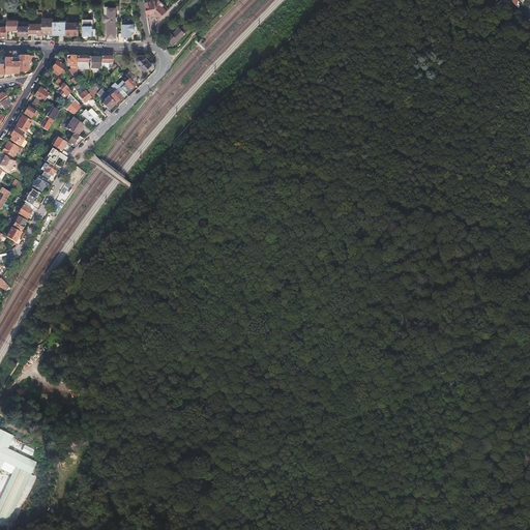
[(510,0),(520,9),(521,0),(510,0)]
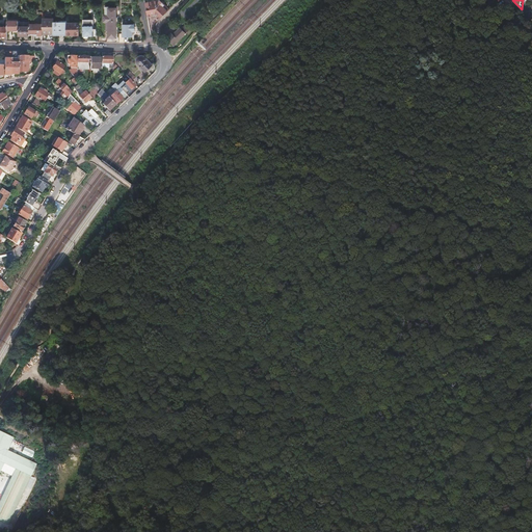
[(158,1),(145,6),(148,21),(154,17),(158,21),(168,10),(158,1)]
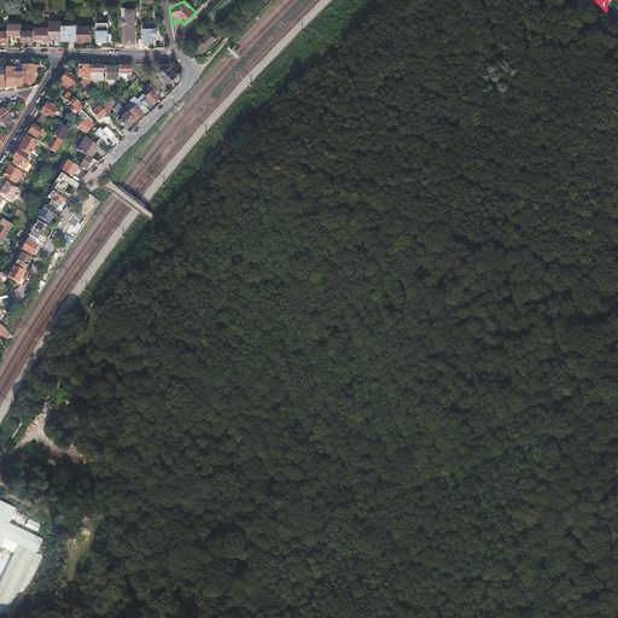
[(122,18),(120,18),(120,25),(123,25),(123,45),(134,45),(134,10),(126,10),(126,9),(122,9),(122,18)]
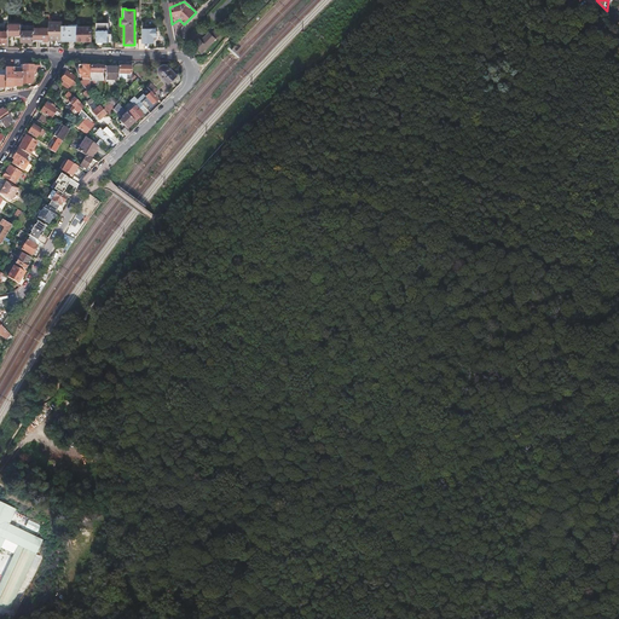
[(77,28),(77,41),(92,41),(92,22),(86,22),(84,23),(82,24),(82,28),(77,28)]
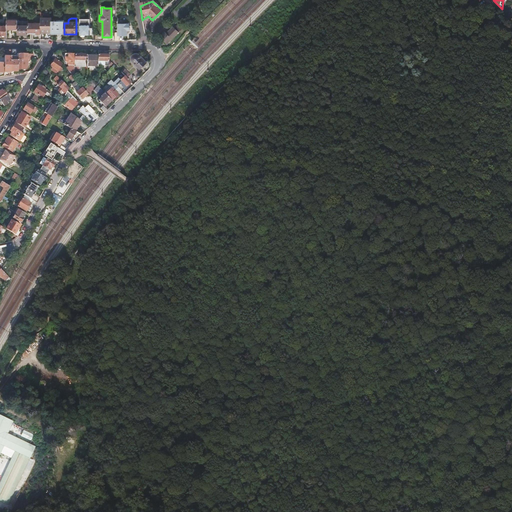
[(41,23),(41,34),(51,34),(51,21),(51,19),(41,19),(41,23)]
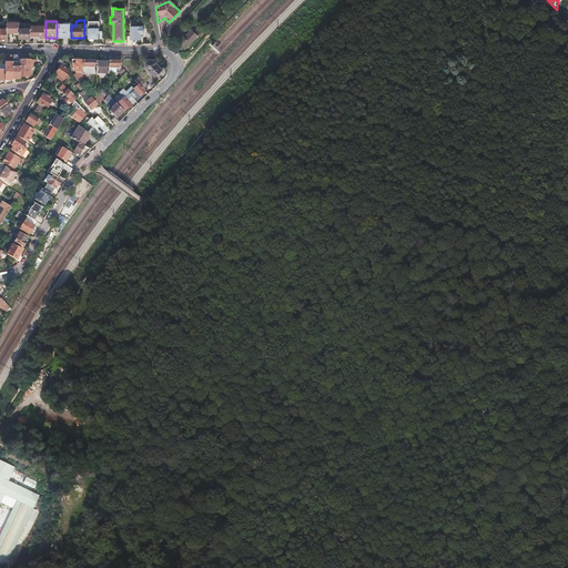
[(8,29),(8,33),(20,33),(20,28),(20,22),(8,22),(8,29)]
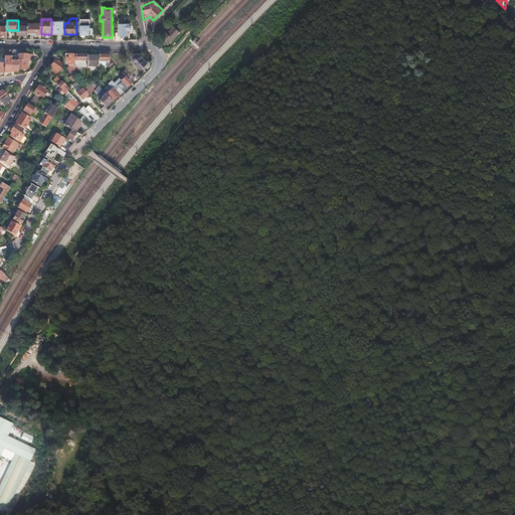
[(51,21),(51,34),(64,34),(64,23),(64,21),(51,21)]
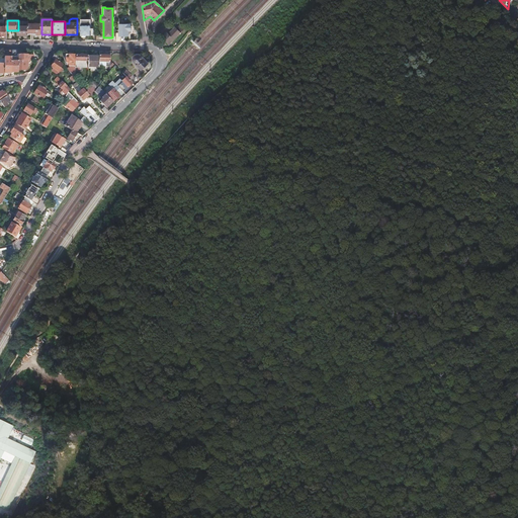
[(90,35),(90,28),(90,26),(90,21),(81,21),(81,25),(81,35),(90,35)]
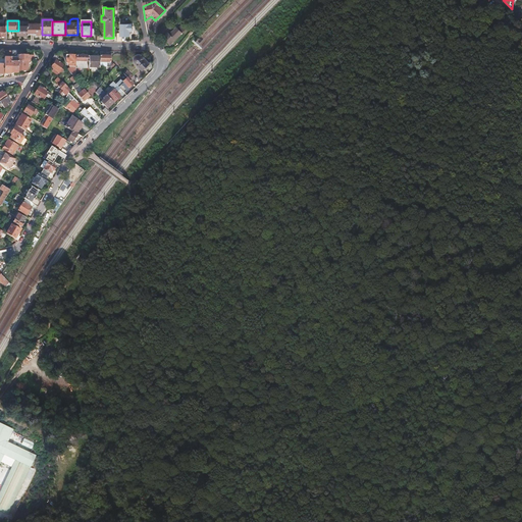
[(30,25),(30,33),(37,33),(37,35),(42,35),(42,23),(30,23),(30,25)]
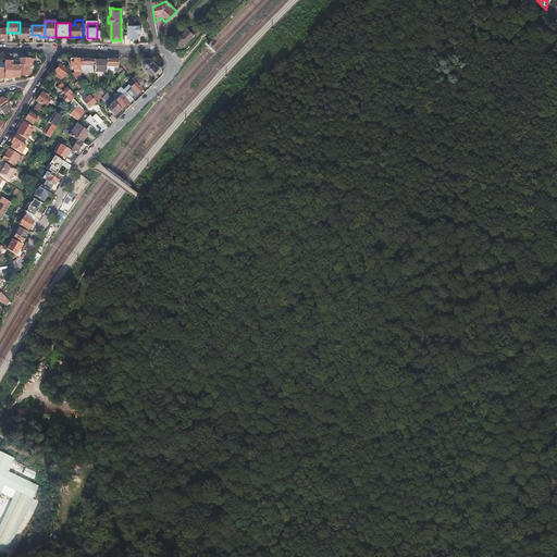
[(128,36),(124,36),(124,45),(130,45),(130,38),(138,38),(138,33),(141,33),(141,26),(128,26),(128,36)]
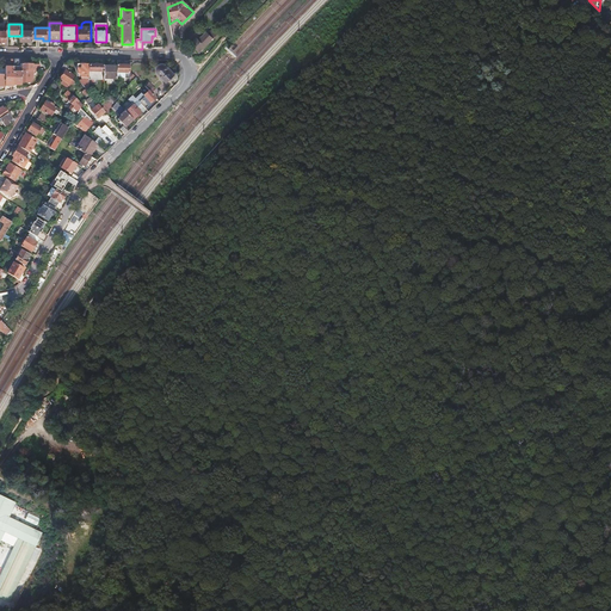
[(22,36),(20,42),(35,42),(35,41),(35,38),(35,30),(22,30),(22,36)]
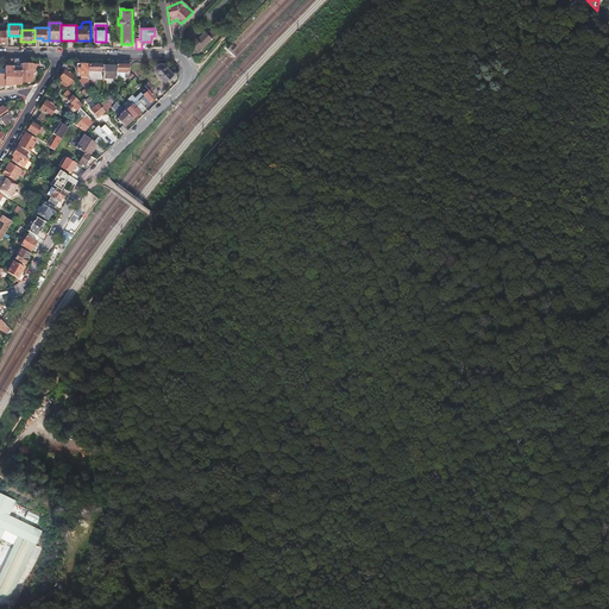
[(199,52),(213,39),(207,32),(199,39),(198,38),(190,44),(199,52)]
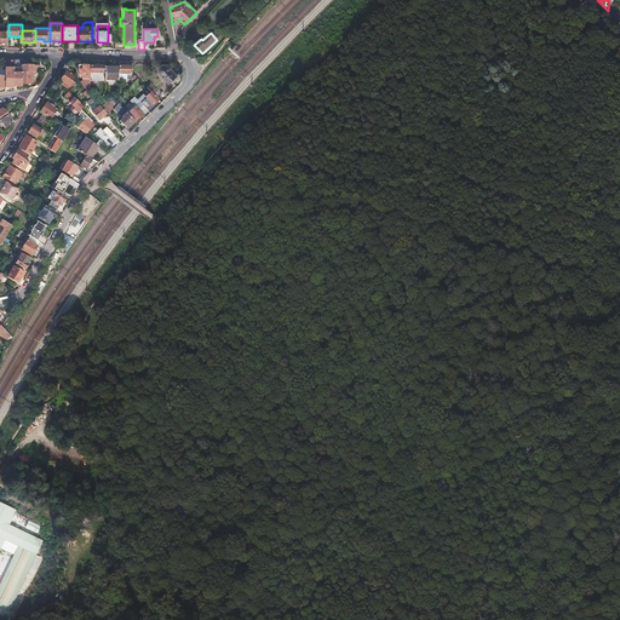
[(65,64),(63,69),(65,70),(61,79),(64,81),(62,85),(67,90),(68,86),(70,89),(75,81),(73,80),(74,76),(68,73),(69,70),(65,64)]
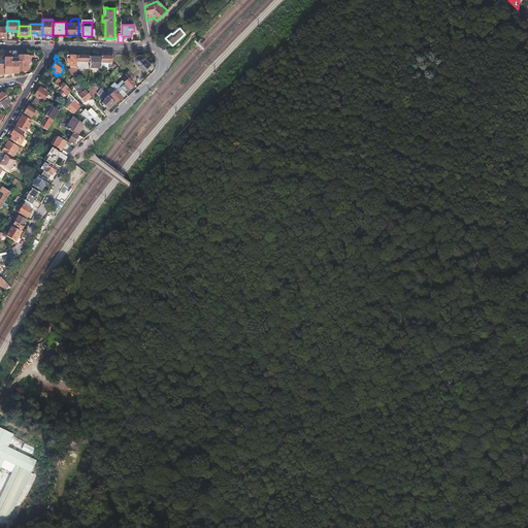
[(101,58),(101,63),(108,63),(108,68),(112,68),(112,63),(112,56),(111,56),(111,55),(108,55),(108,56),(101,56),(101,58)]
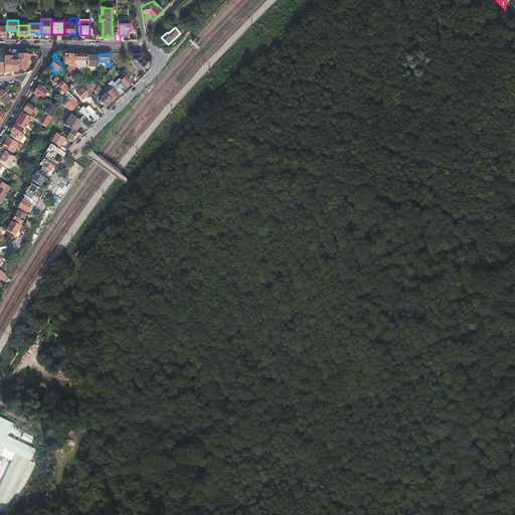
[(89,54),(75,54),(75,70),(88,71),(89,55),(89,54)]
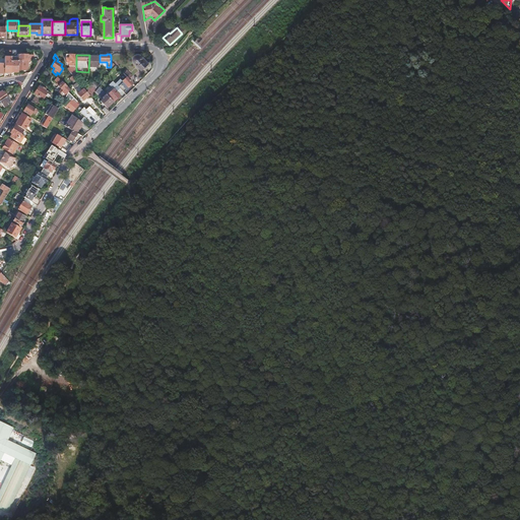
[(133,58),(133,59),(133,61),(134,62),(134,63),(142,70),(149,64),(141,56),(140,55),(139,55),(137,55),(136,55),(135,56),(134,56),(134,57),(133,58)]
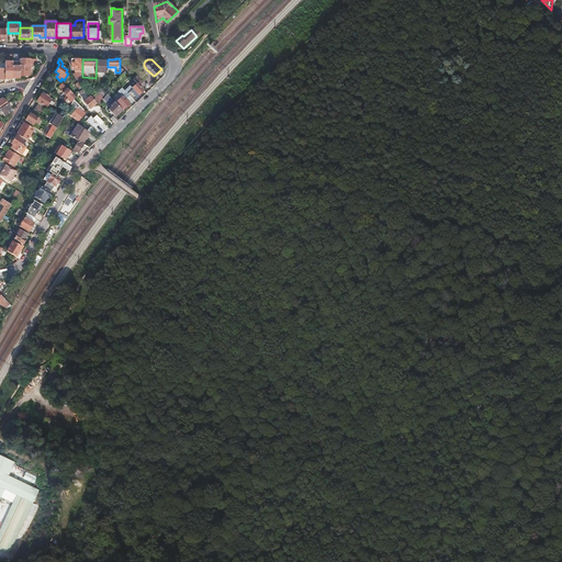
[(108,62),(97,60),(96,74),(108,74),(108,67),(108,62)]
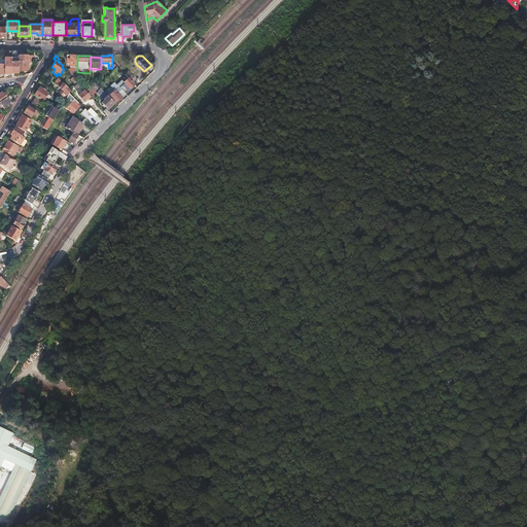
[(29,61),(19,61),(19,71),(25,71),(29,67),(29,64),(29,61)]
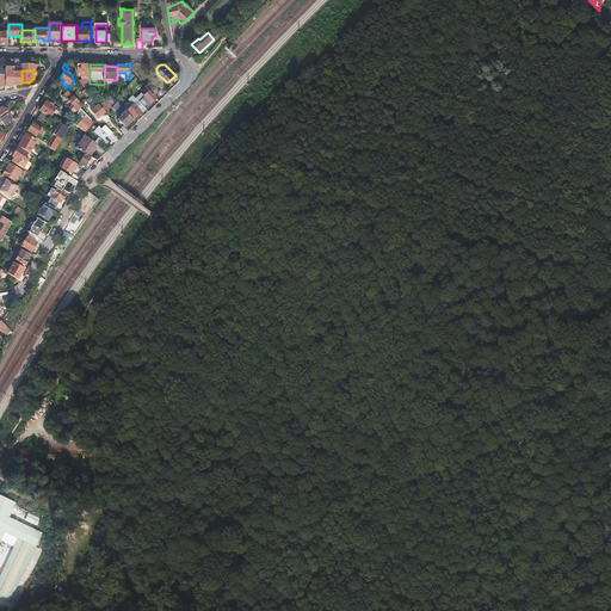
[(148,82),(144,86),(149,91),(152,93),(155,90),(148,82)]
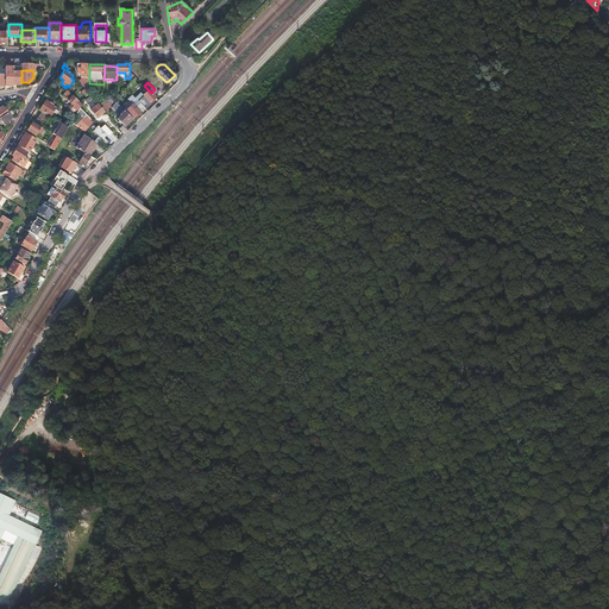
[(81,110),(83,105),(82,105),(74,96),(68,90),(64,94),(68,98),(67,99),(69,101),(68,101),(71,105),(67,110),(76,117),(77,114),(79,112),(81,110)]
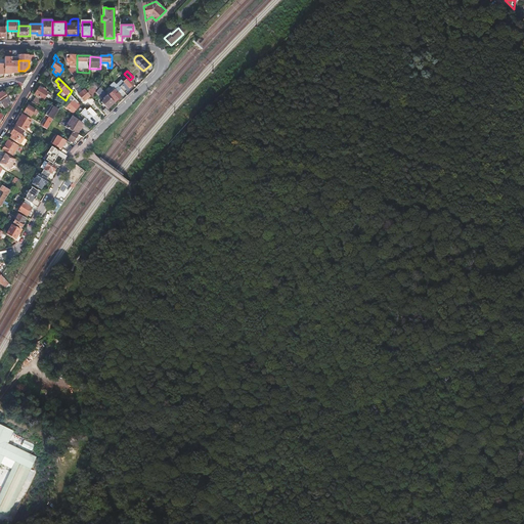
[(129,89),(134,84),(130,80),(128,78),(123,83),(124,83),(124,84),(123,85),(126,88),(127,87),(129,89)]
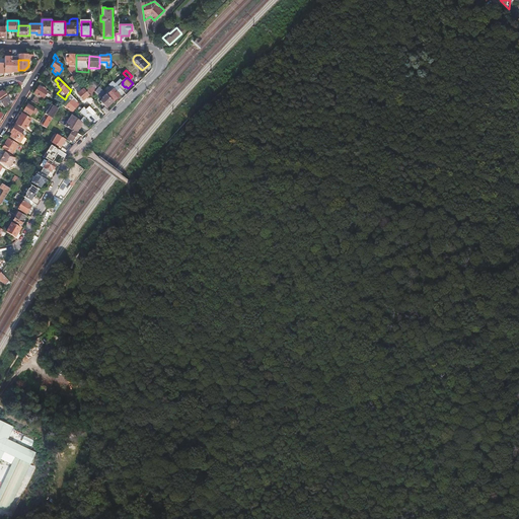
[(118,87),(124,92),(126,90),(121,84),(118,87)]
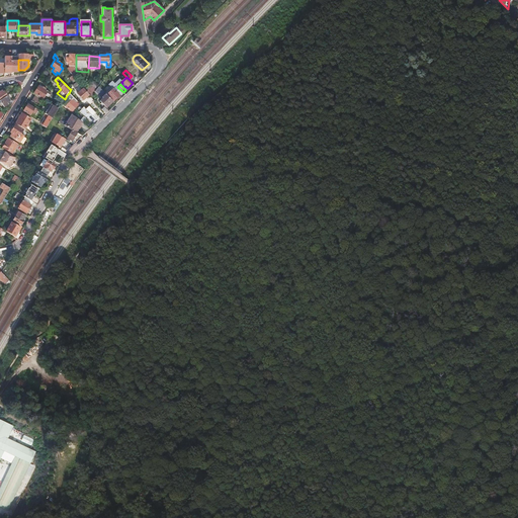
[(39,86),(34,93),(44,99),(47,94),(50,96),(52,94),(39,86)]
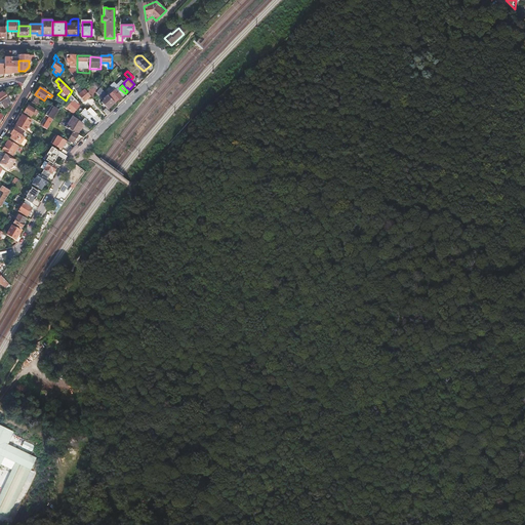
[(115,103),(99,88),(96,92),(104,99),(102,103),(108,109),(115,103)]
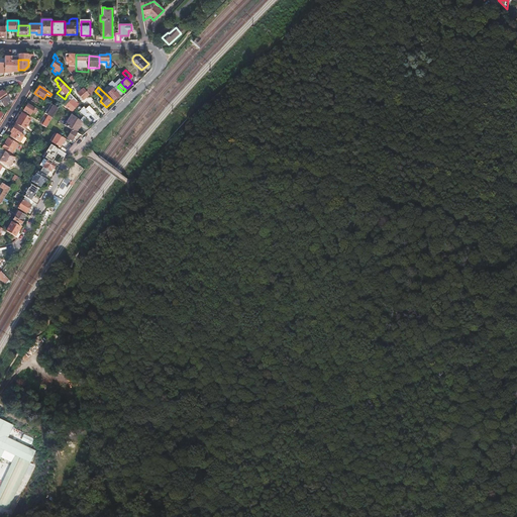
[(88,93),(84,88),(78,94),(83,100),(88,96),(88,93)]
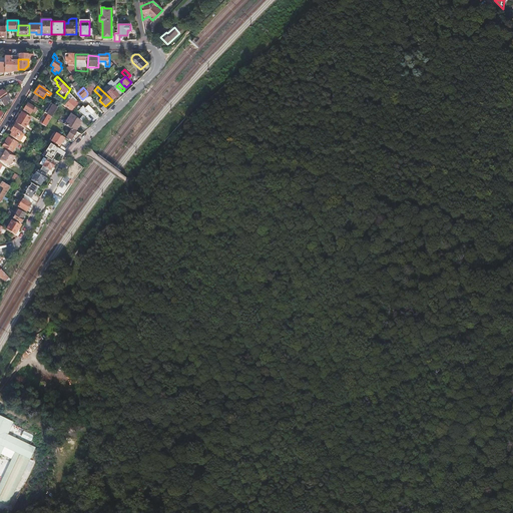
[(112,88),(106,93),(112,100),(118,94),(115,91),(112,88)]
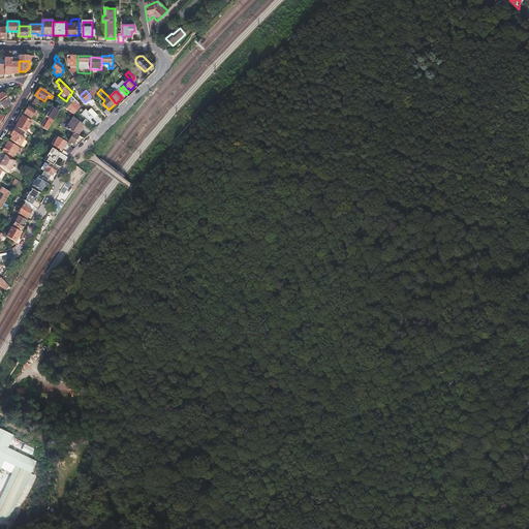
[(79,103),(70,95),(68,97),(67,99),(71,103),(67,110),(73,115),(80,106),(78,104),(79,103)]
